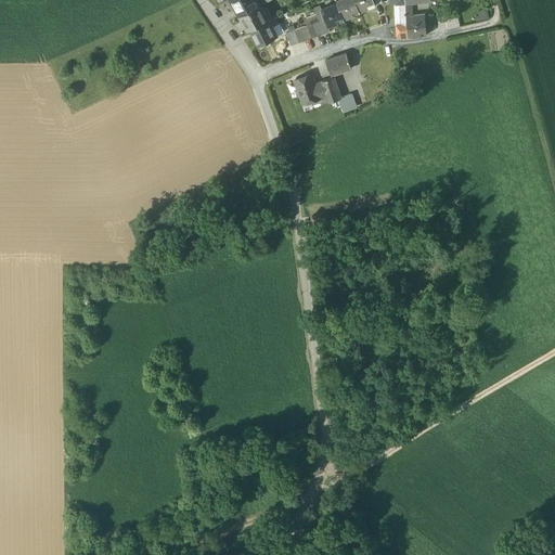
[(230,0),(239,16),(260,5),(267,2),(265,0),(230,0)]
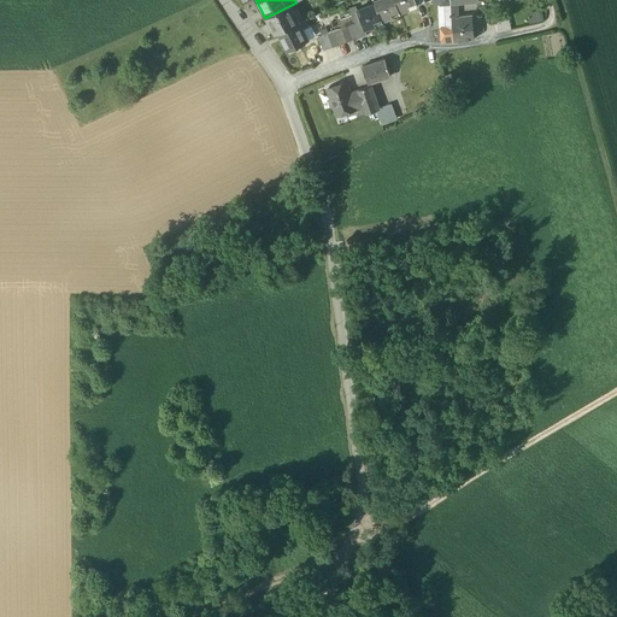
[(399,12),(394,0),(377,0),(375,1),(376,4),(382,21),(400,13),(399,12)]
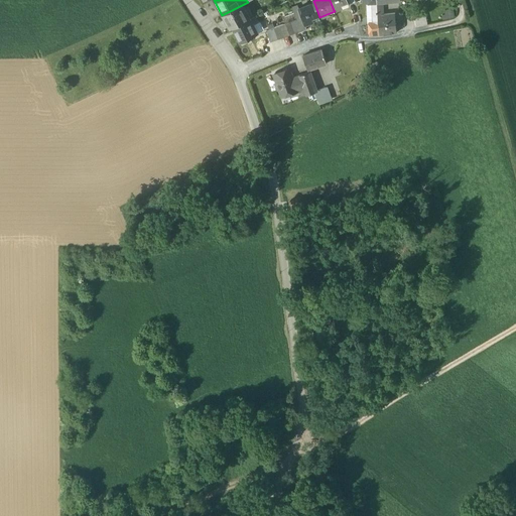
[(347,0),(330,0),(334,10),(349,4),(347,0)]
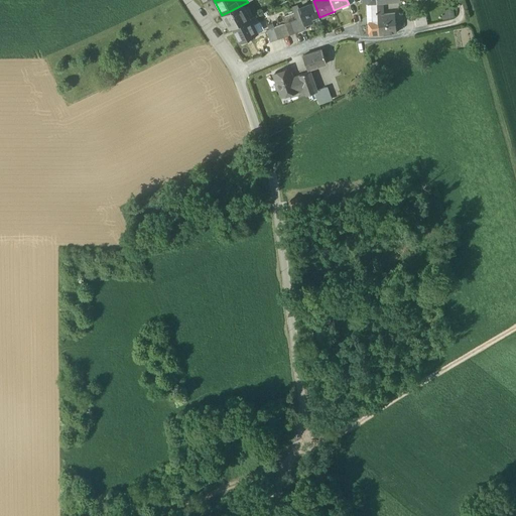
[(314,3),(298,8),(304,24),(305,24),(319,19),(319,17),(314,3)]
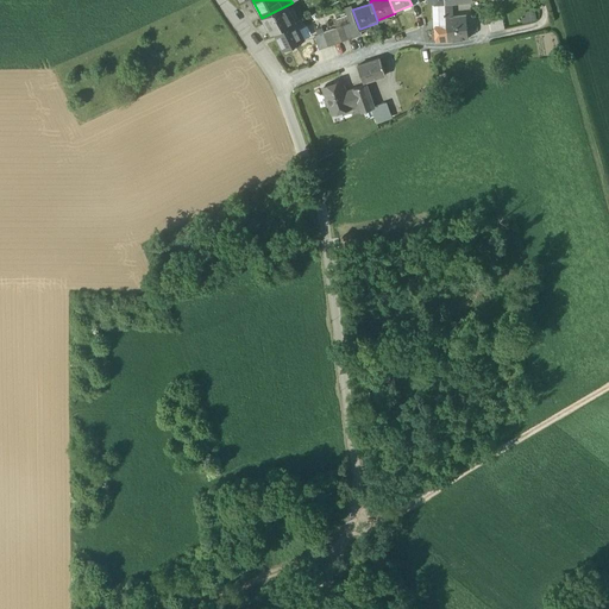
[(286,6),(262,18),(270,35),(275,32),(294,23),(286,6)]
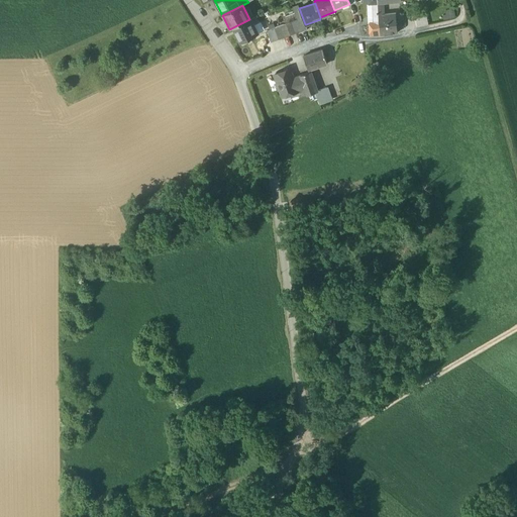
[(299,8),(298,5),(293,7),(297,20),(292,22),(296,33),(307,29),(306,24),(305,24),(299,8)]
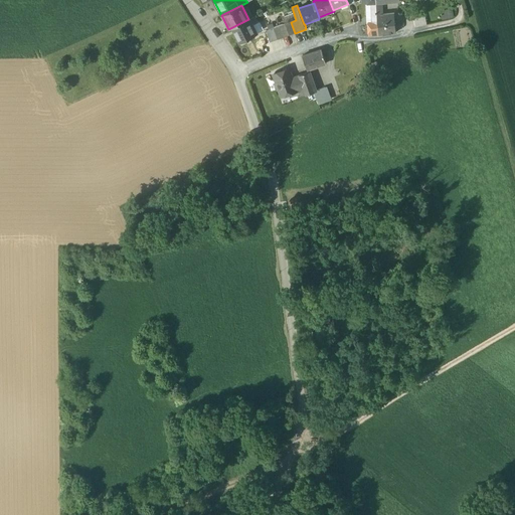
[(382,14),(377,14),(378,19),(378,23),(379,35),(396,32),(394,13),(382,14)]
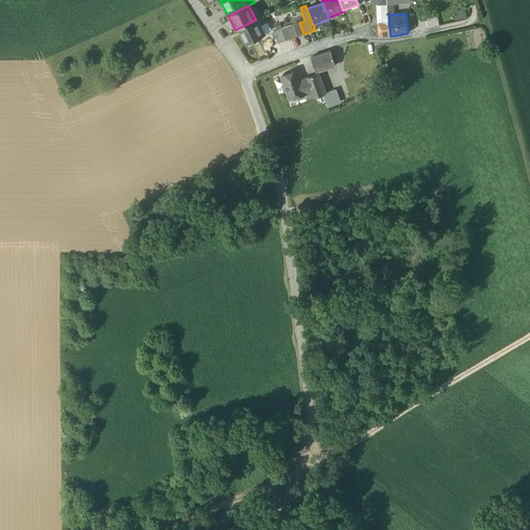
[(437,15),(427,17),(429,28),(439,25),(437,15)]
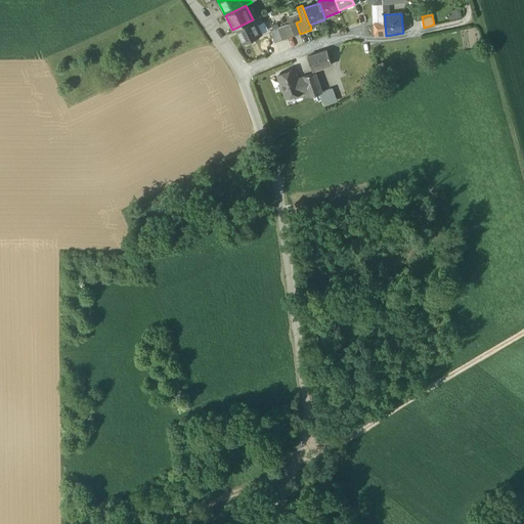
[(253,19),(236,28),(244,43),(262,34),(261,33),(257,26),(254,19),(253,19)]
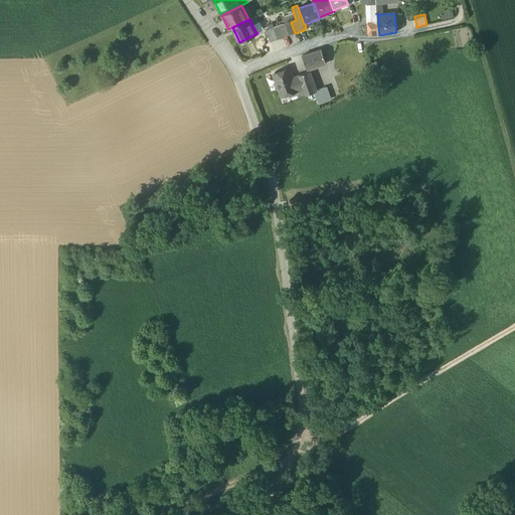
[(258,22),(252,25),(256,32),(262,30),(263,28),(260,23),(258,22)]
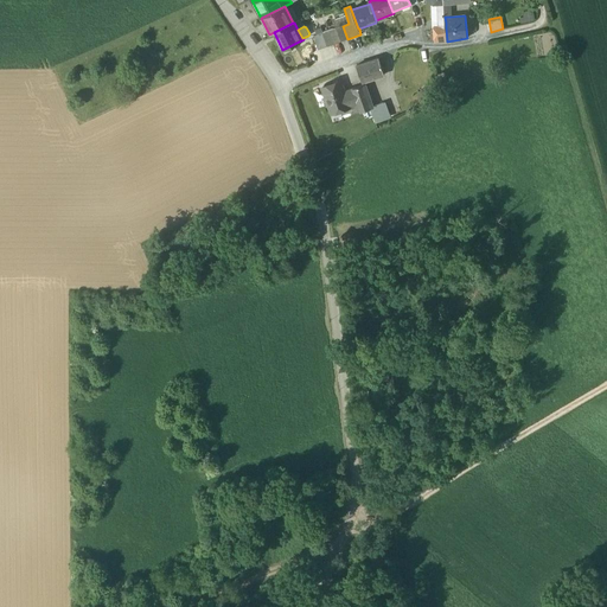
[(343,26),(336,29),(340,42),(347,39),(343,26)]
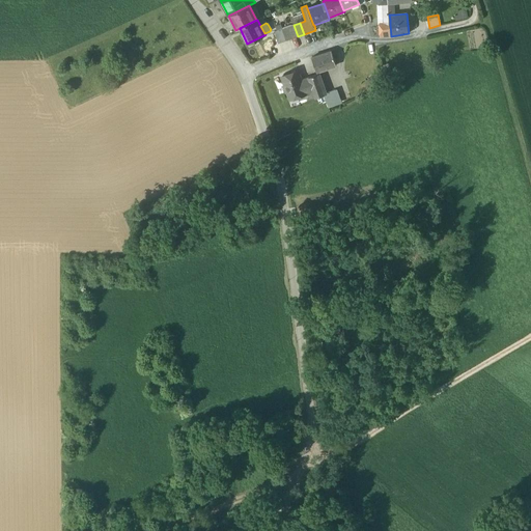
[(390,24),(379,24),(380,37),(391,36),(390,24)]
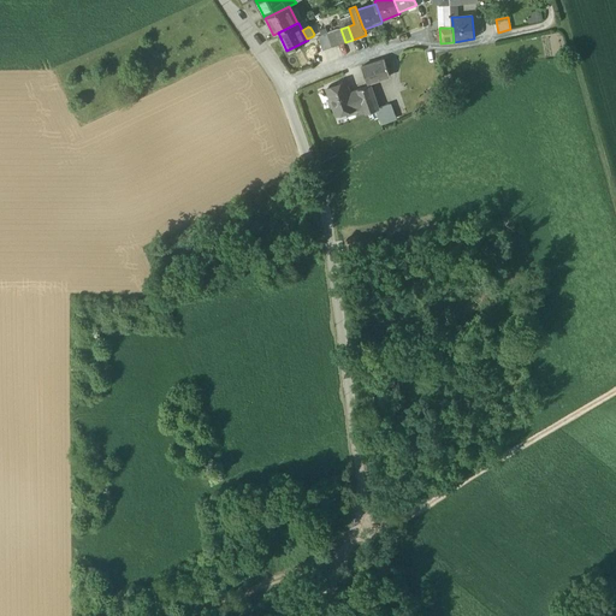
[(345,42),(341,29),(333,31),(338,45),(345,42)]
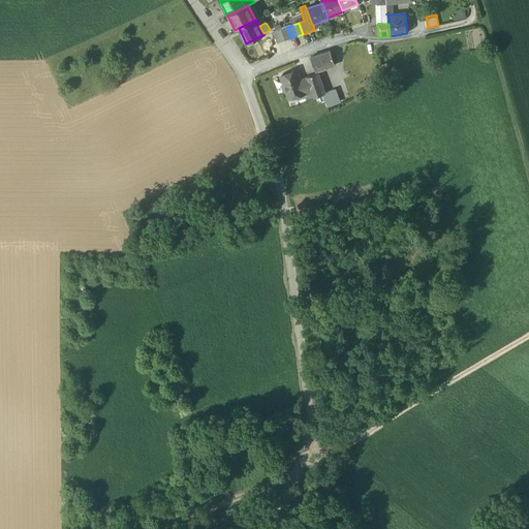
[(290,38),(286,27),(281,29),(285,40),(290,38)]
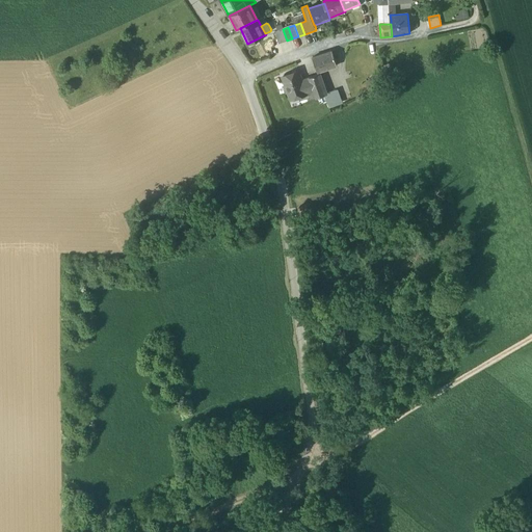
[(283,29),(274,32),(278,44),(287,41),(283,29)]
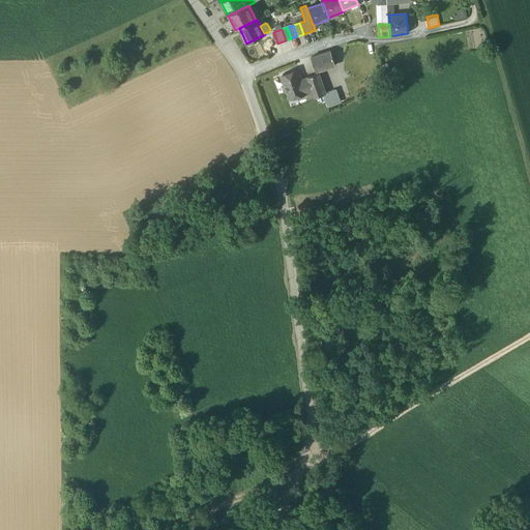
[(330,51),(311,57),(316,71),(335,65),(330,51)]
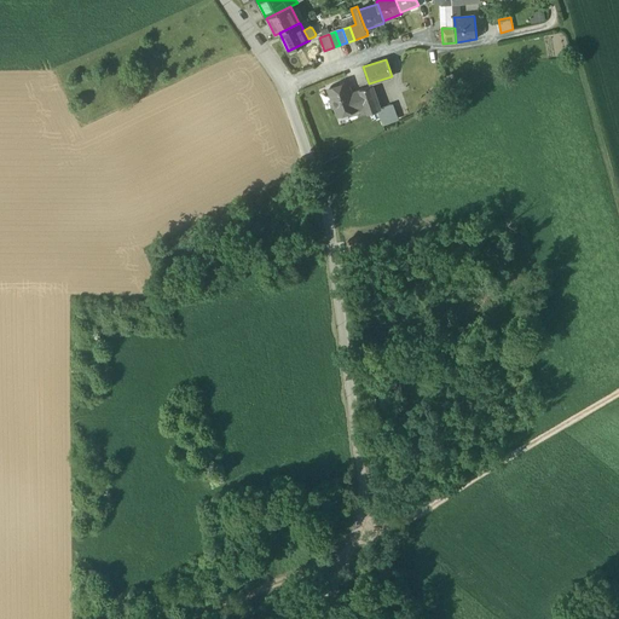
[(347,82),(329,90),(337,116),(347,113),(350,121),(358,117),(352,97),(347,82)]
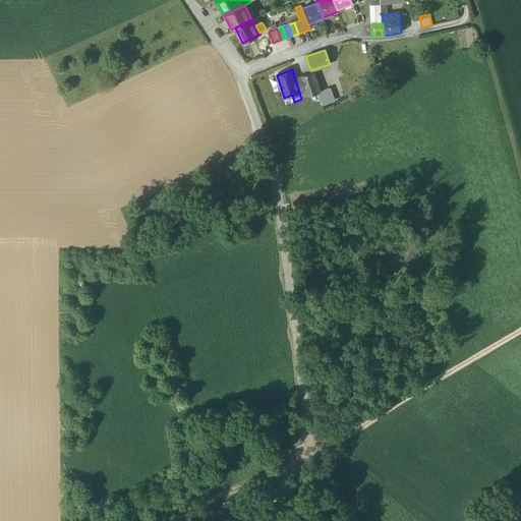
[(311,72),(302,75),(303,79),(309,96),(317,93),(311,72)]
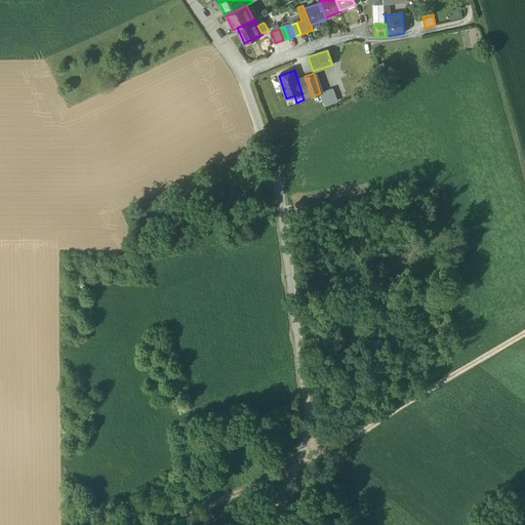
[(306,80),(298,82),(304,99),(312,96),(306,80)]
